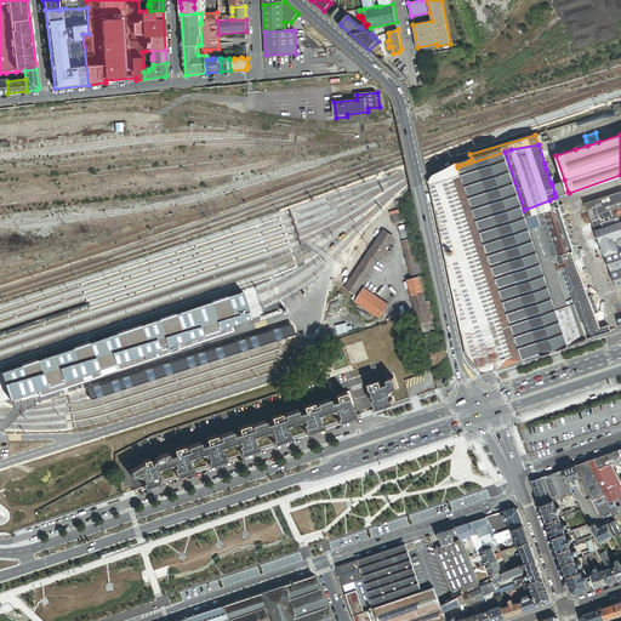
[(457,167),(432,176),(429,180),(467,354),(483,372),(588,339),(557,255),(540,211),(527,216),(524,210),(505,152),(457,167)]
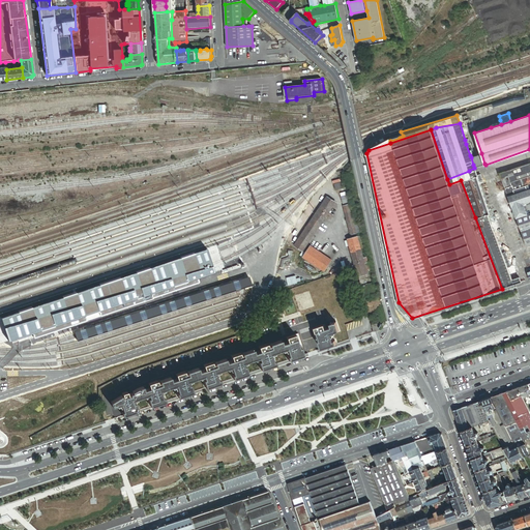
[(401,131),(388,135),(390,141),(400,138),(403,136),(401,131)]
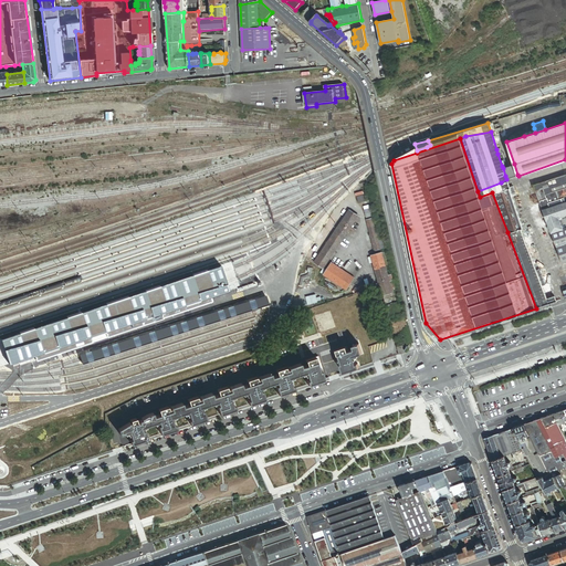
[(417,150),(415,144),(410,146),(399,153),(394,160),(417,153),(417,150)]
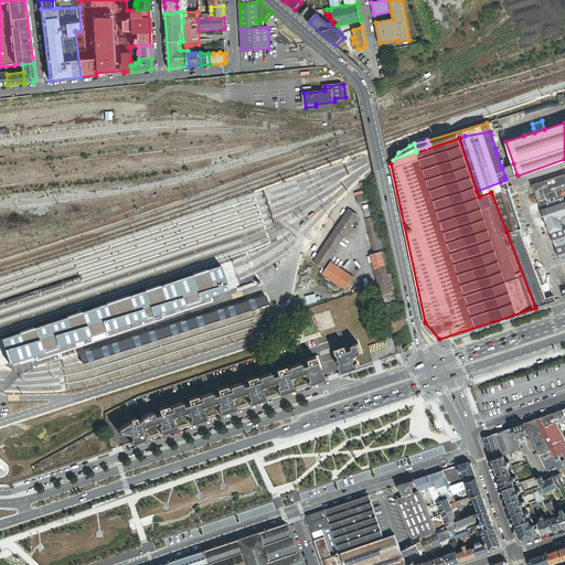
[(505,179),(516,174),(513,163),(505,167),(509,174),(504,176),(505,179)]
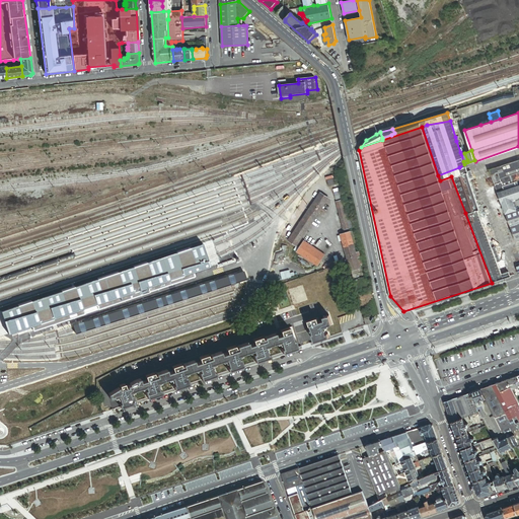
[(518,161),(518,160),(495,167),(496,172),(491,174),(498,193),(518,186),(517,180),(518,179),(518,161)]
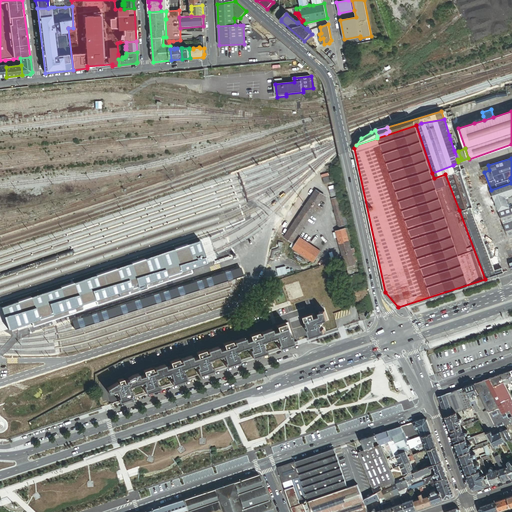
[(461,169),(458,162),(453,165),(432,173),(434,178),(445,174),(448,173),(461,169)]
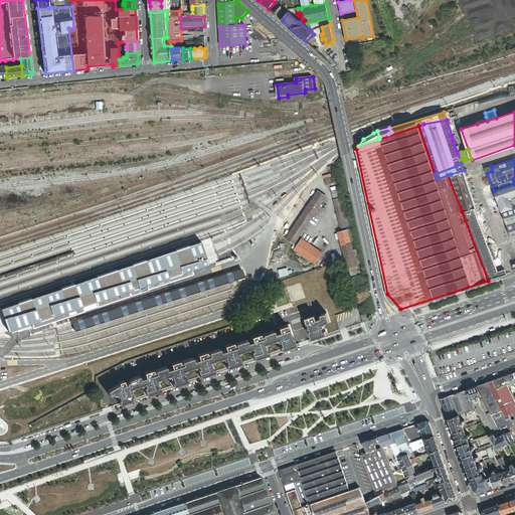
[(465,174),(464,170),(451,174),(463,211),(474,208),(476,207),(466,177),(465,174)]
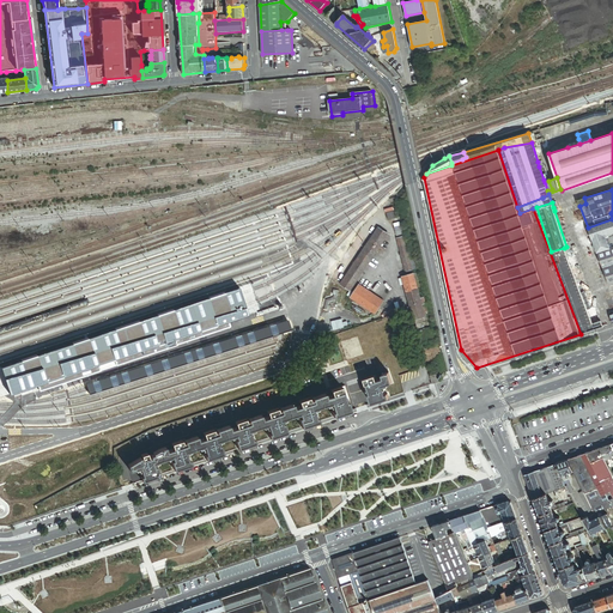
[(536,207),(533,208),(550,252),(551,252),(536,207)]
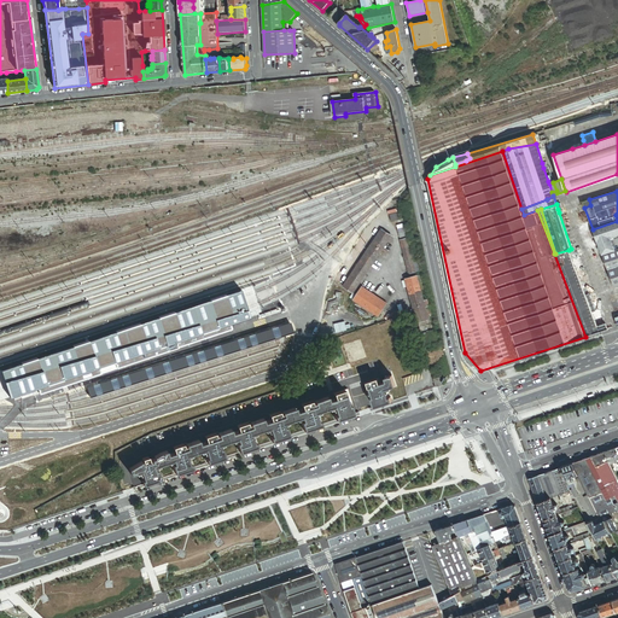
[(617,221),(593,229),(598,242),(617,235),(617,234),(617,221)]
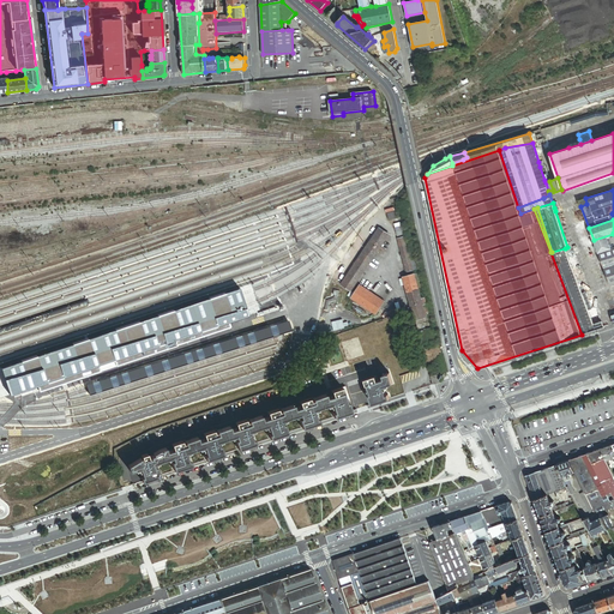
[(351,289),(354,286),(390,234),(380,227),(342,283),(350,290),(351,289)]
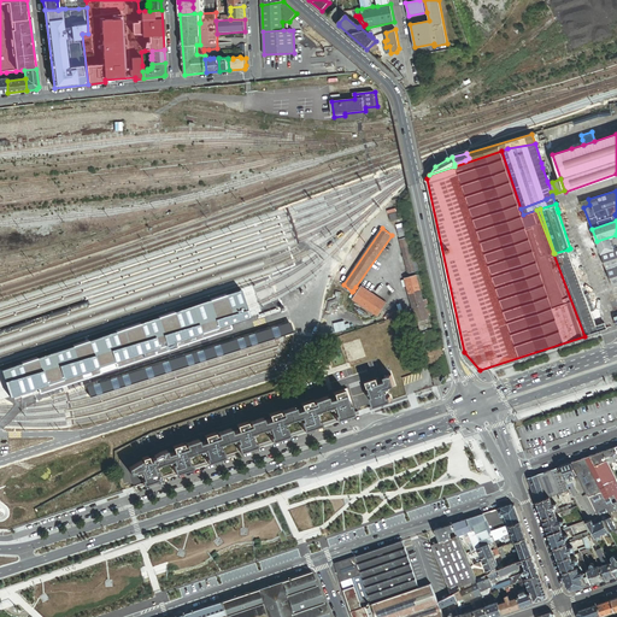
[(616,236),(616,235),(597,241),(601,254),(613,250),(612,246),(616,245),(616,246),(616,245),(616,236)]
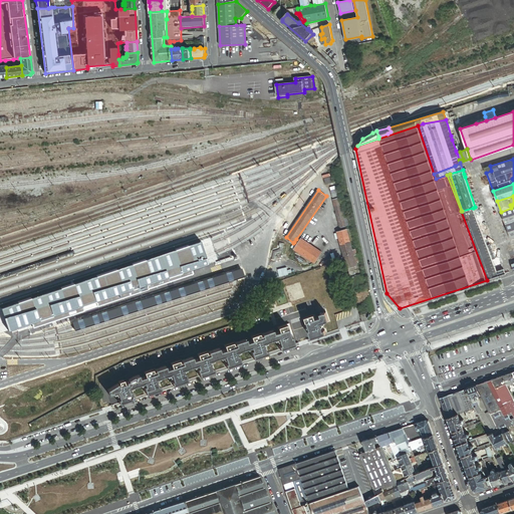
[(342,211),(341,205),(336,206),(341,227),(346,225),(342,211)]
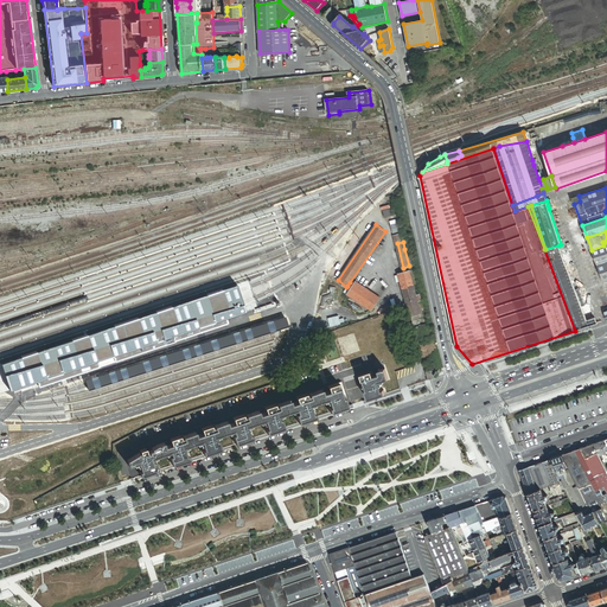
[(606,244),(604,246),(592,250),(598,264),(606,261),(606,244)]
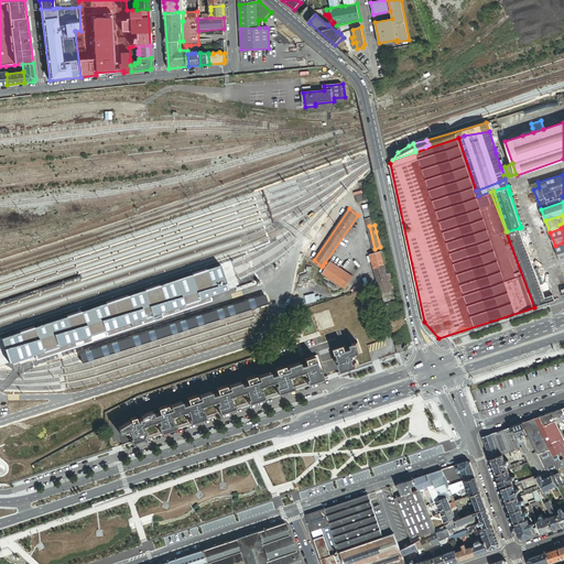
[(506,231),(534,307),(548,303),(546,297),(541,284),(535,269),(519,228),(507,231),(506,231)]
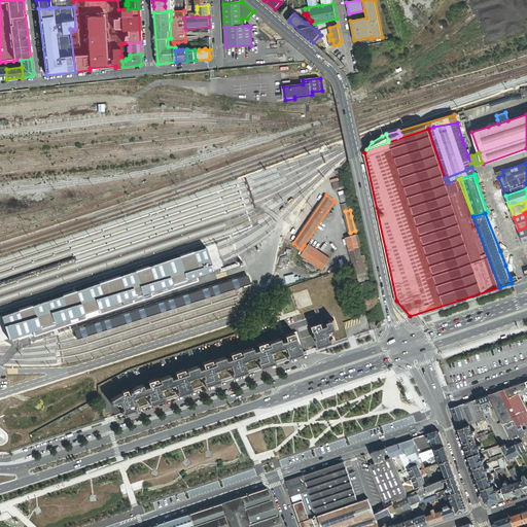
[(355,215),(351,216),(355,231),(359,230),(355,215)]
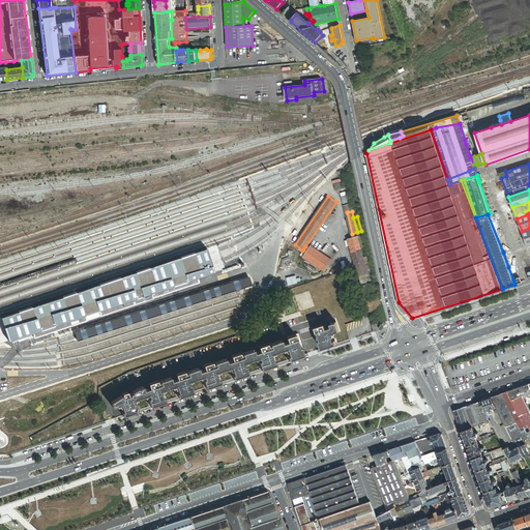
[(362,249),(358,236),(349,238),(349,240),(351,245),(356,264),(365,261),(364,258),(362,249)]
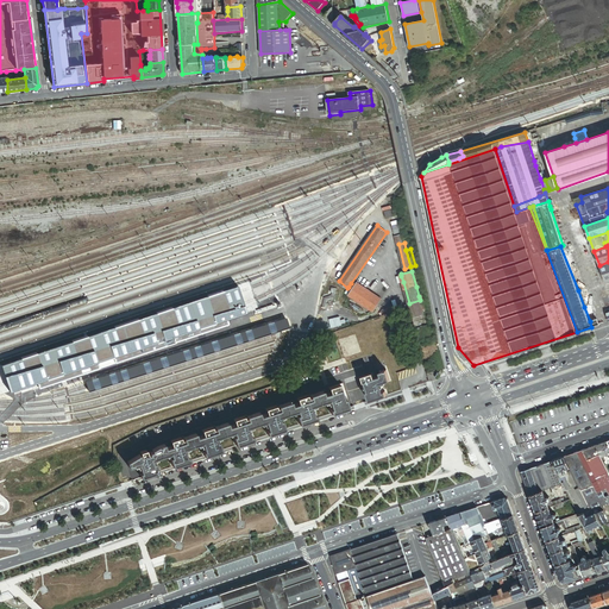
[(355,287),(351,283),(349,287),(352,289),(349,295),(372,311),(381,299),(357,282),(355,287)]
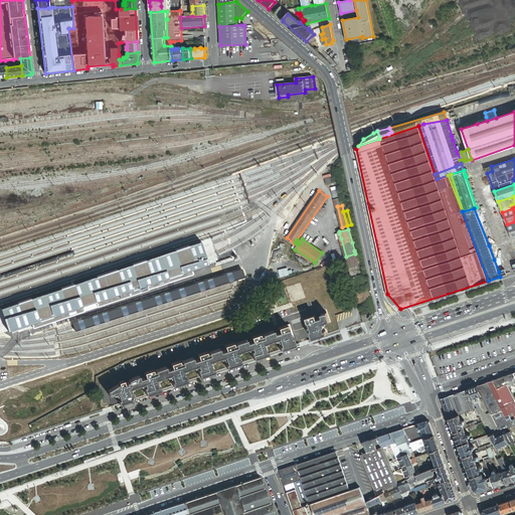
[(200,241),(0,308),(2,314),(5,324),(7,331),(32,323),(33,328),(194,276),(191,270),(209,264),(206,256),(202,246),(200,241)]
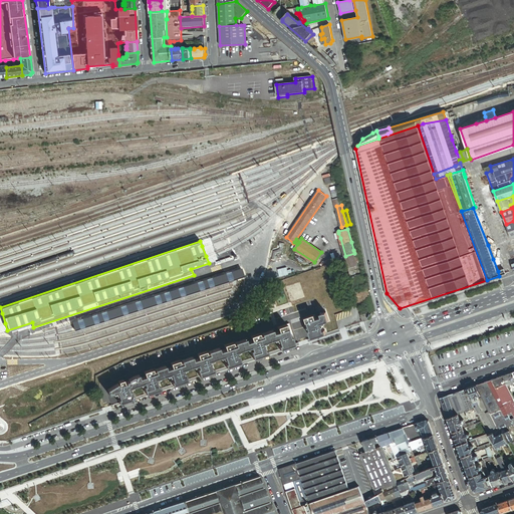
[(284,243),(279,242),(279,246),(280,246),(279,248),(273,251),(271,259),(276,260),(277,256),(276,255),(276,253),(282,251),(284,243)]
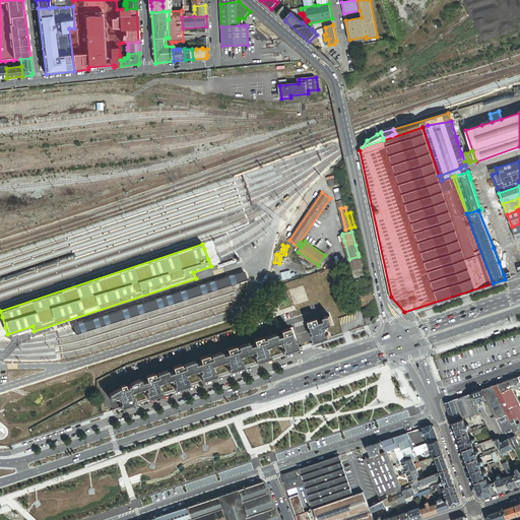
[(497,247),(494,248),(499,262),(502,261),(497,247)]
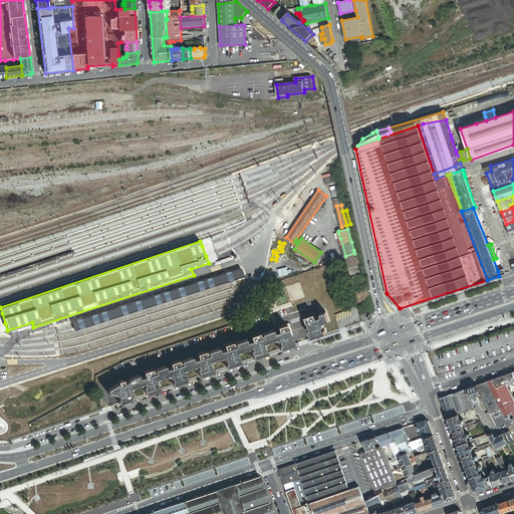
[(356,262),(354,253),(345,256),(348,267),(357,265),(356,262)]
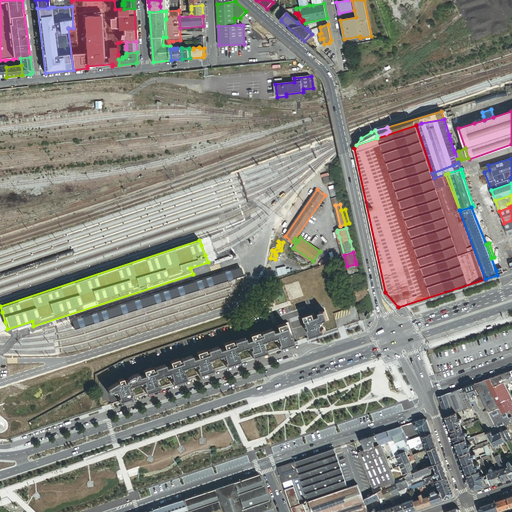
[(243,274),(240,267),(72,319),(74,325),(75,329),(243,274)]
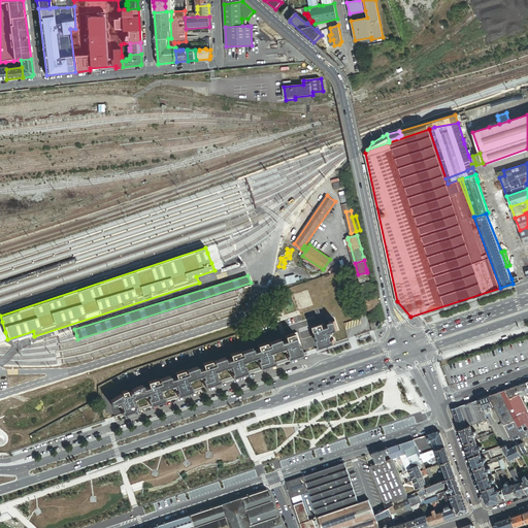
[(365,285),(360,286),(362,294),(373,291),(371,283),(368,284),(368,283),(365,284),(365,285)]
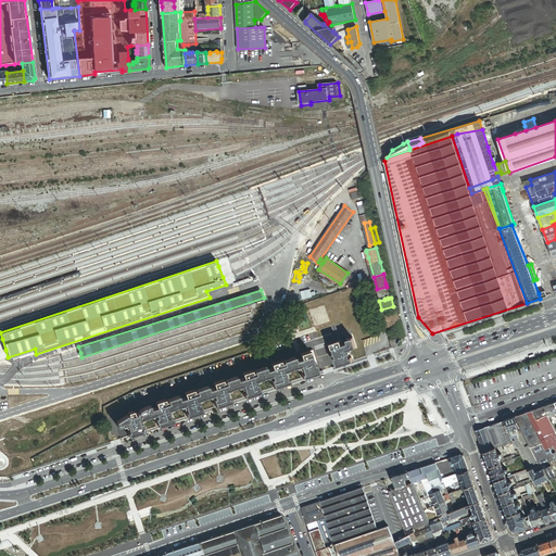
[(333,358),(337,367),(353,361),(352,357),(350,357),(348,351),(356,348),(353,338),(348,340),(349,343),(332,349),(336,357),(333,358)]
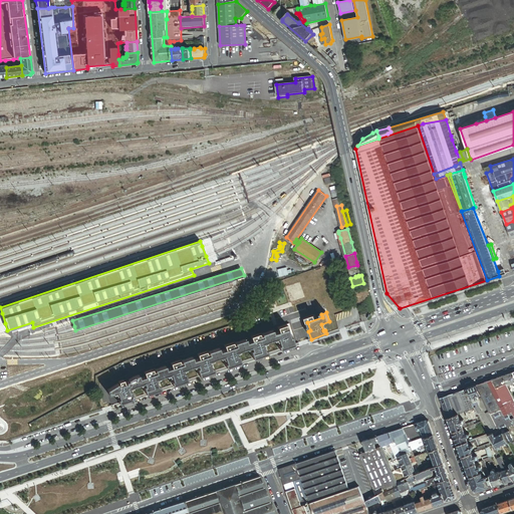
[(197,368),(200,376),(214,371),(213,367),(211,368),(209,361),(224,356),(226,362),(225,363),(226,367),(240,362),(238,354),(236,355),(235,352),(251,347),(252,350),(250,350),(253,358),(267,353),(266,349),(264,350),(262,343),(277,338),(279,345),(278,345),(280,349),(294,344),(291,336),(290,337),(287,328),(273,333),(272,330),(261,333),(263,337),(247,342),(245,338),(235,342),(236,345),(220,351),(219,347),(208,351),(209,354),(193,360),(192,357),(187,358),(190,367),(198,365),(198,367),(197,368)]
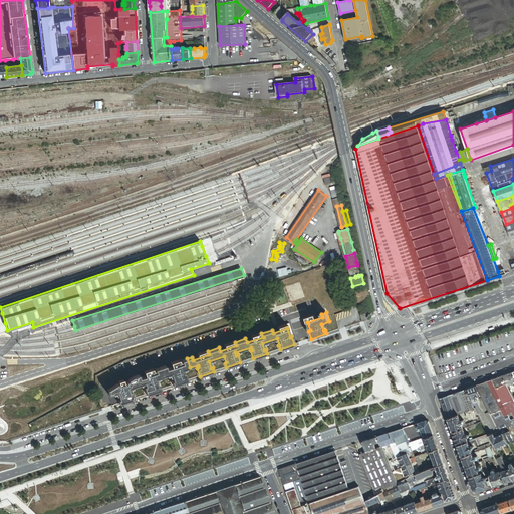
[(513,382),(513,375),(512,372),(503,375),(506,382),(508,386),(513,382)]
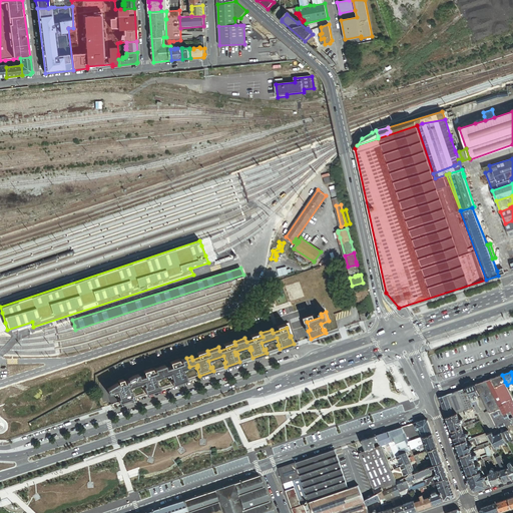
[(505,382),(502,375),(491,379),(495,387),(505,382)]
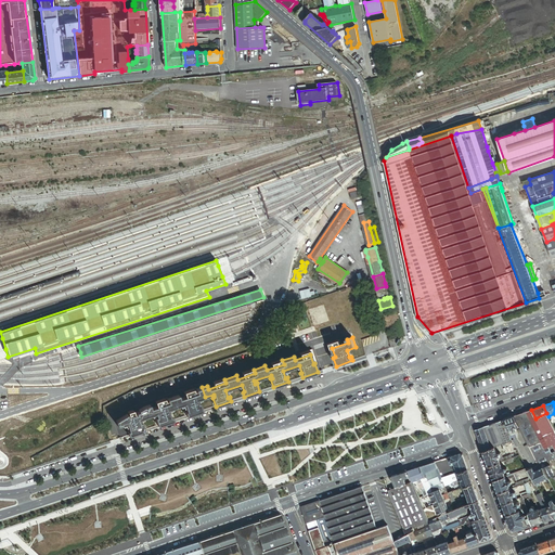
[(536,418),(531,410),(526,412),(527,414),(540,440),(544,438),(536,418)]
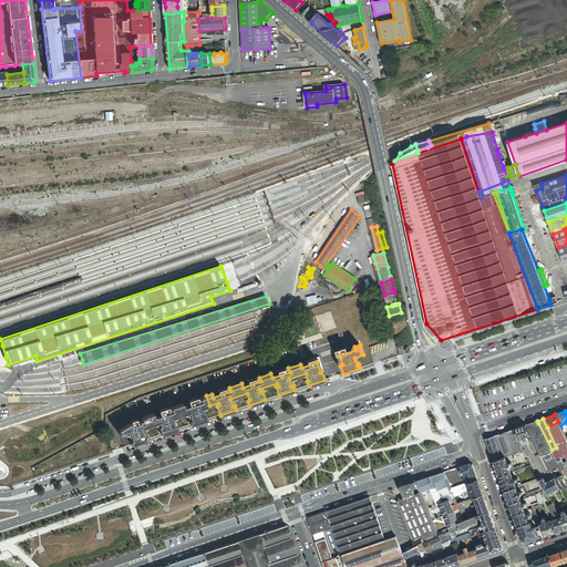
[(536,424),(535,422),(525,425),(531,435),(532,439),(534,443),(539,454),(540,459),(553,452),(552,450),(538,423),(536,424)]
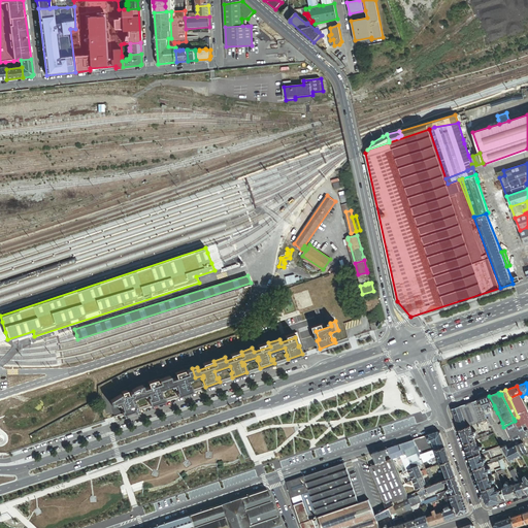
[(527,409),(527,407),(522,396),(520,393),(509,398),(518,417),(522,424),(526,423),(527,421),(527,409)]
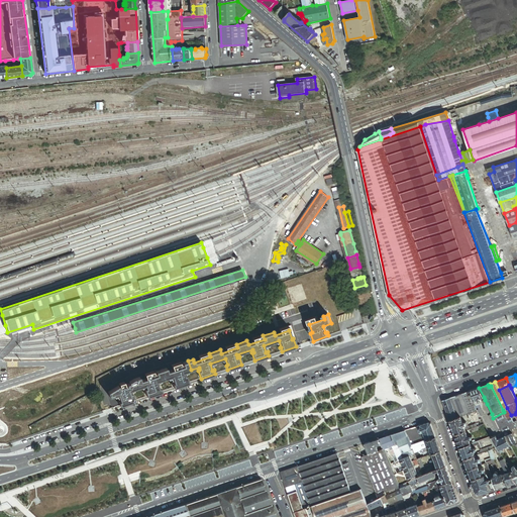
[(484,397),(479,388),(469,391),(473,401),(478,399),(479,401),(479,402),(480,402),(481,402),(481,401),(482,401),(482,400),(481,398),(484,397)]
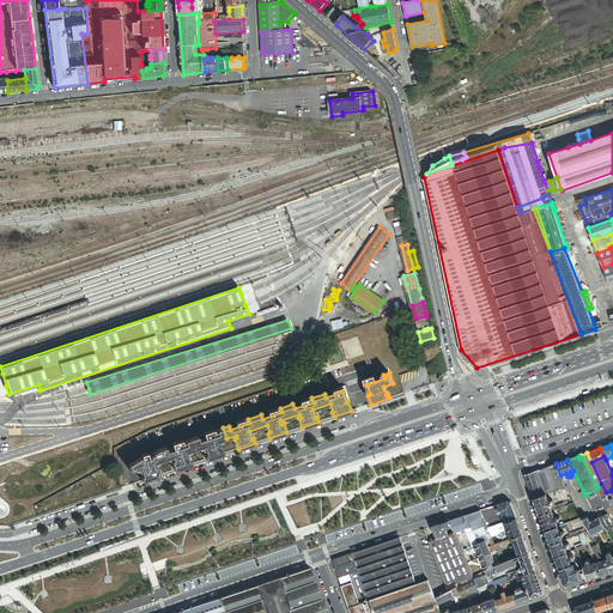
[(560,475),(556,463),(547,467),(556,490),(565,486),(564,484),(560,475)]
